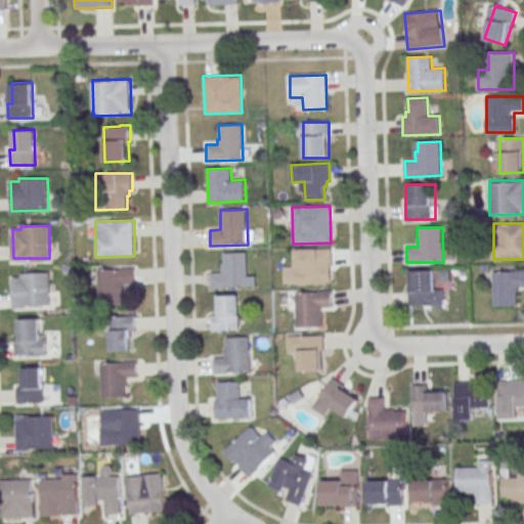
[(295,249),(295,274),(306,274),(306,284),(332,284),(332,249),(295,249)]
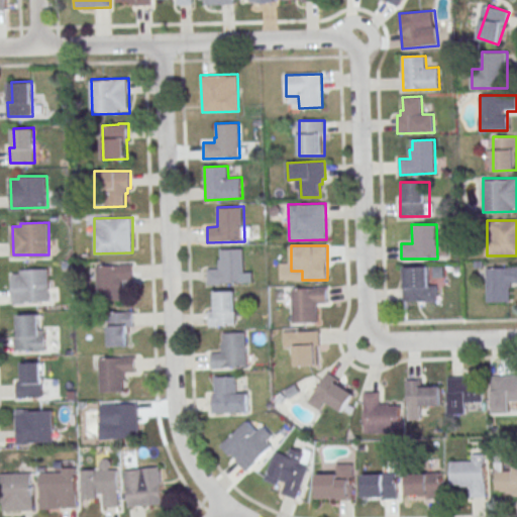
[(207,269),(218,268),(217,260),(220,259),(220,248),(243,248),(244,283),(208,285),(207,269)]
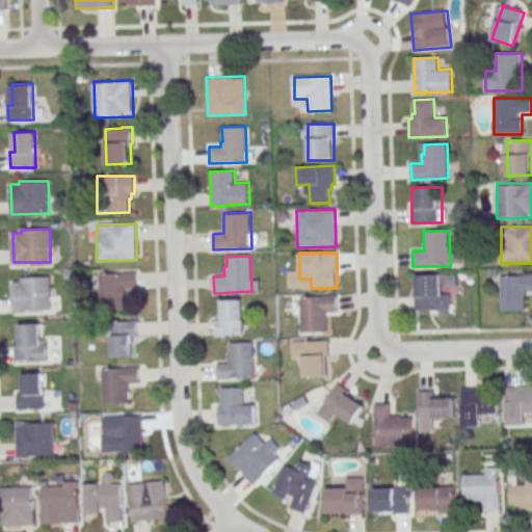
[(100,273),(101,309),(127,309),(126,288),(138,287),(137,271),(124,272),(100,273)]
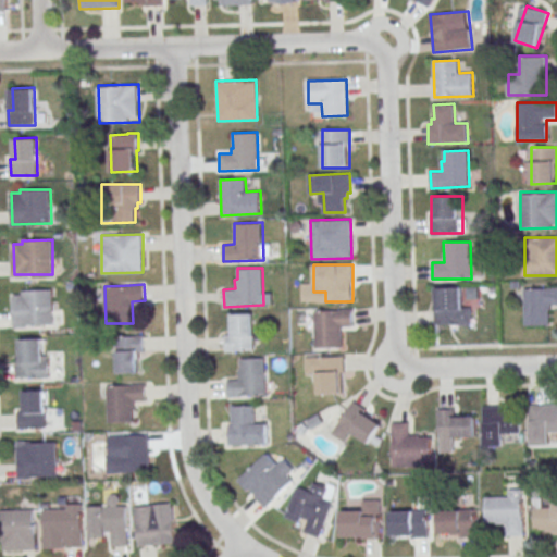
[(435,325),(471,325),(471,300),(462,300),(462,287),(435,287),(435,325)]
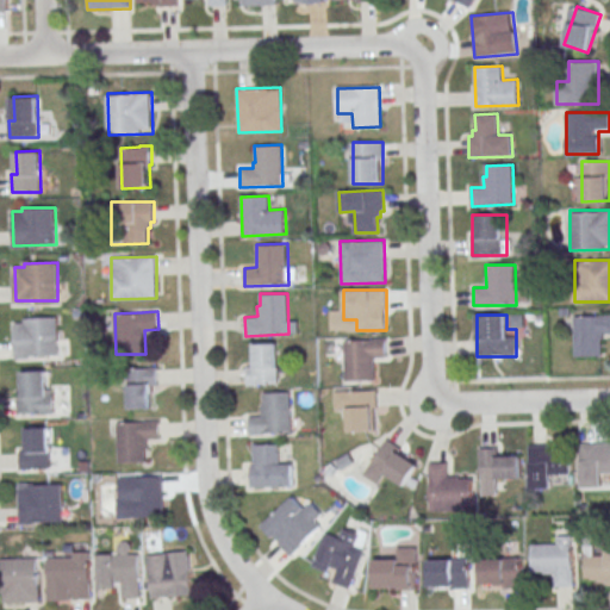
[(609,315),(576,315),(576,358),(603,358),(603,335),(609,335),(609,315)]
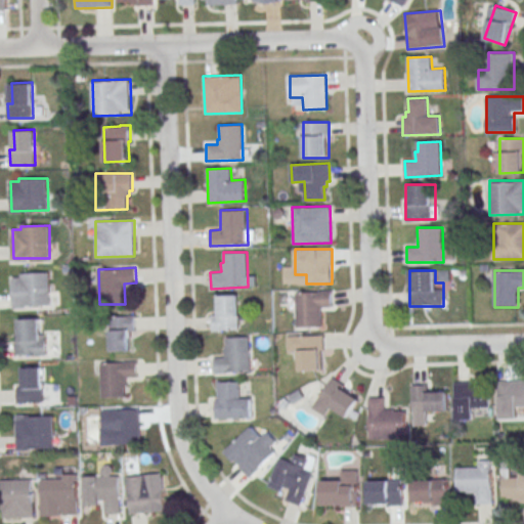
[(22,273),(50,273),(50,305),(14,306),(13,277),(22,276),(22,273)]
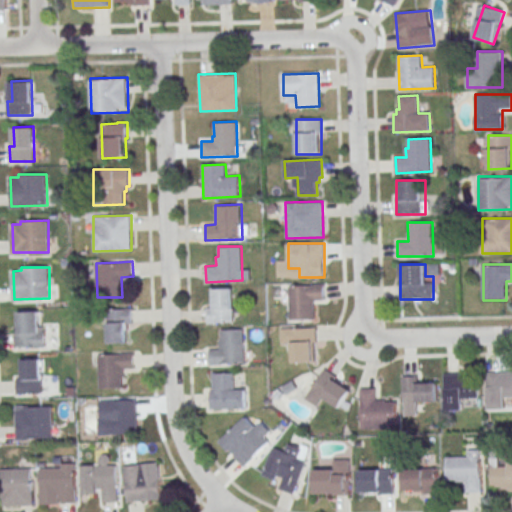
[(289,285),(289,319),(315,319),(315,303),(325,303),(325,285),(289,285)]
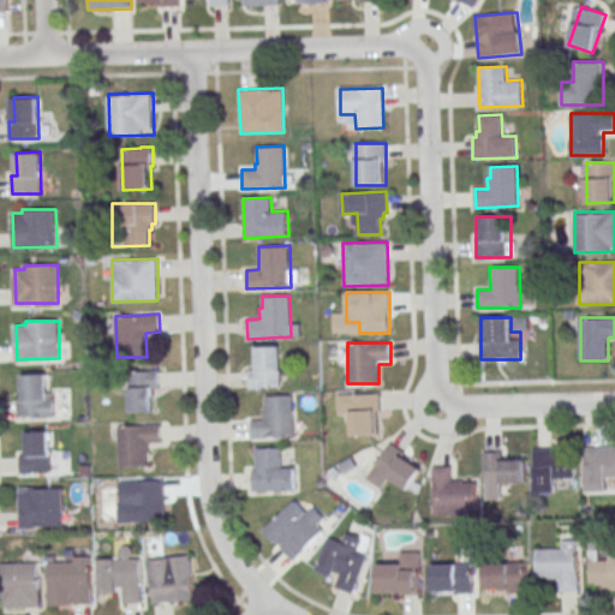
[(256,345),(280,344),(281,386),(251,387),(251,369),(256,369),(256,345)]
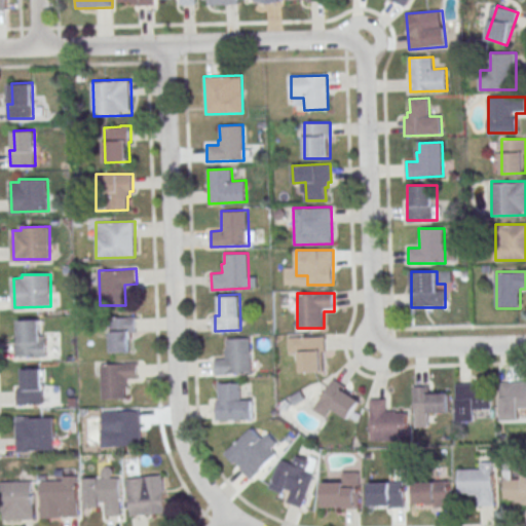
[(111,317),(112,352),(132,351),(130,338),(133,338),(133,332),(138,332),(137,315),(127,316),(127,317),(111,317)]
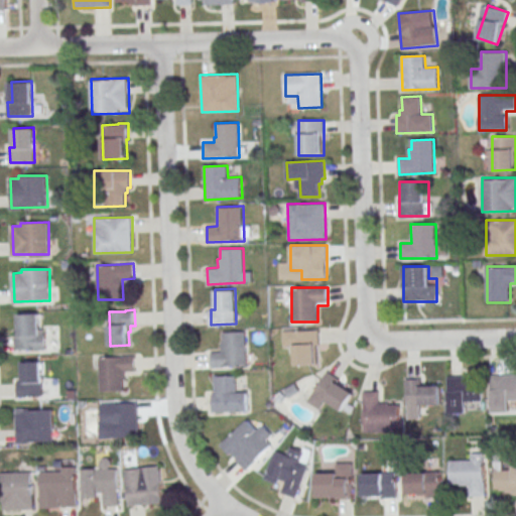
[(19,313),(39,313),(40,329),(45,329),(46,349),(16,350),(15,335),(20,335),(19,313)]
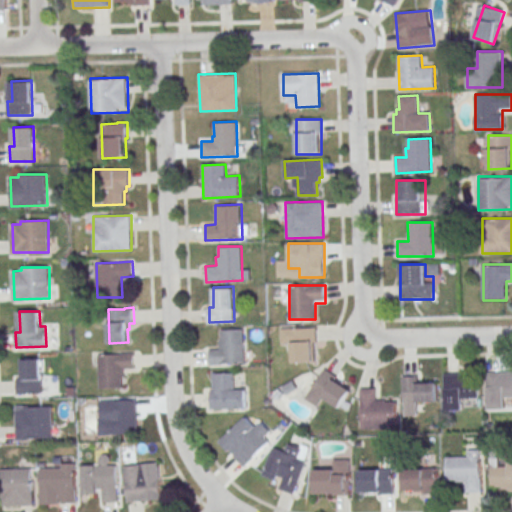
[(293,362),(316,362),(316,328),(281,328),(281,348),(293,348),(293,362)]
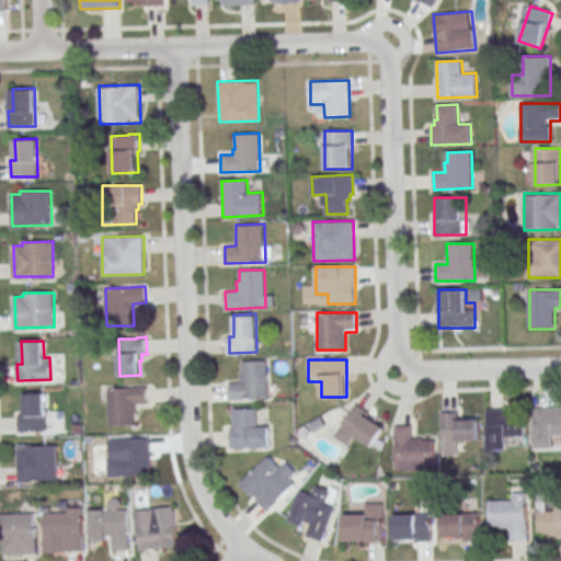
[(229,384),(240,382),(240,373),(243,373),(242,362),(267,362),(270,399),(229,400),(229,384)]
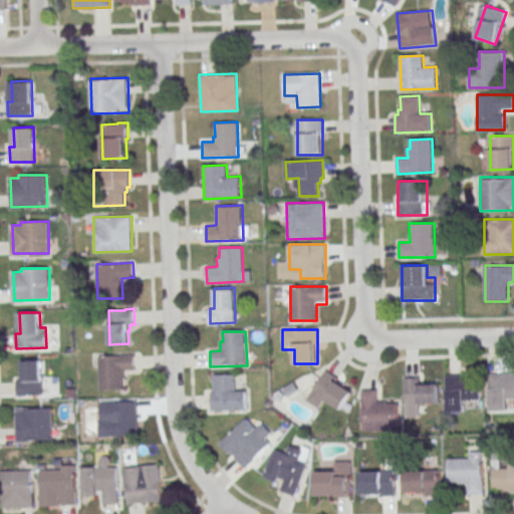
[(99,356),(100,390),(123,390),(123,379),(125,379),(124,369),(136,369),(136,353),(122,354),(122,355),(99,356)]
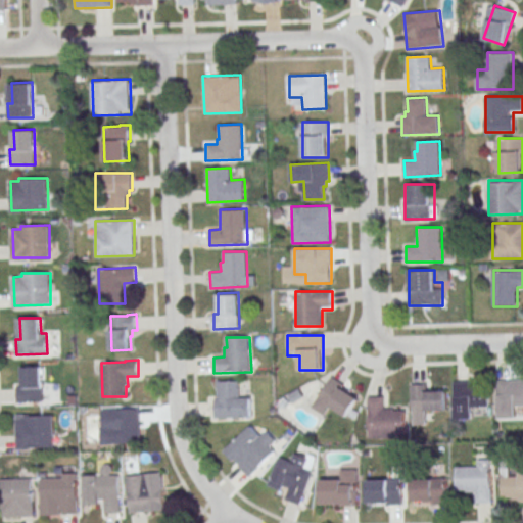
[(24,367),(43,366),(44,401),(19,401),(19,386),(24,386),(24,367)]
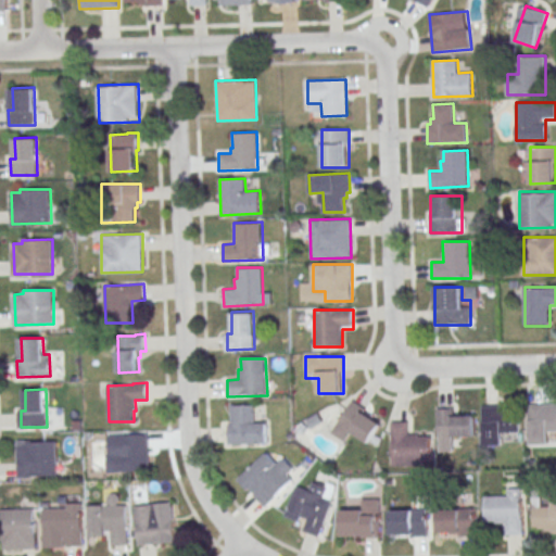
[(332,433),(346,441),(351,432),(370,442),(383,419),(350,401),(332,433)]
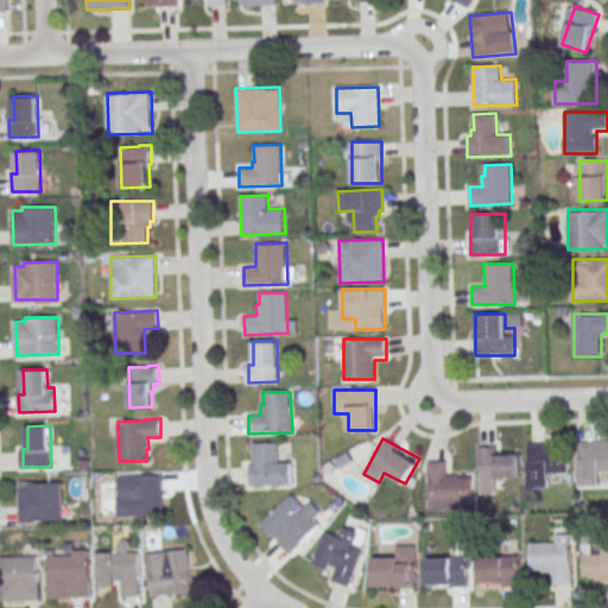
[(607,441),(577,442),(578,486),(601,486),(601,474),(607,473),(607,441)]
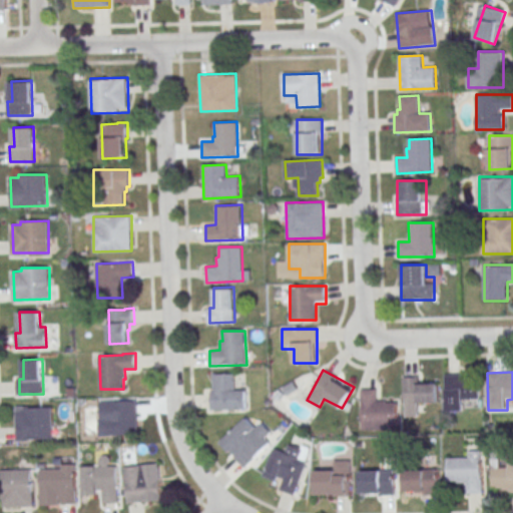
[(245,409),(245,387),(234,387),(233,374),(210,374),(210,409),(245,409)]
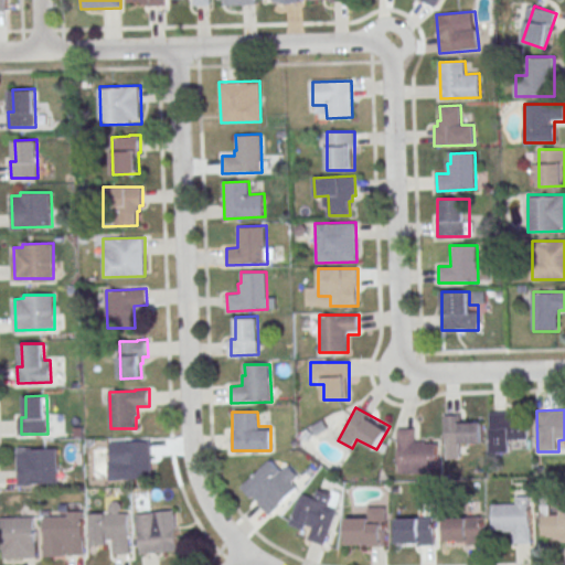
[(491,452),(512,452),(512,440),(528,440),(528,420),(515,420),(515,412),(491,412),(491,452)]
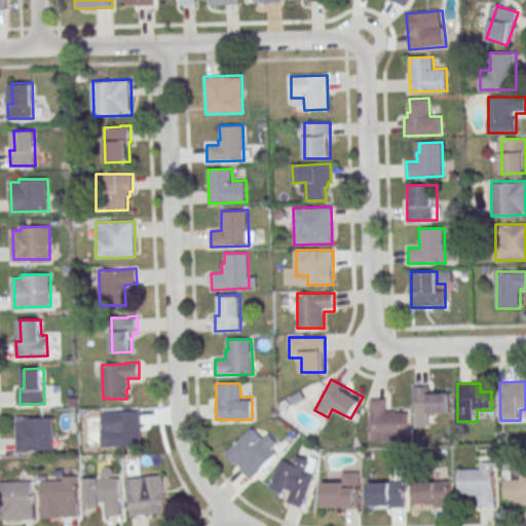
[(449,395),(431,396),(431,386),(413,386),(414,426),(430,426),(430,414),(450,413),(449,395)]
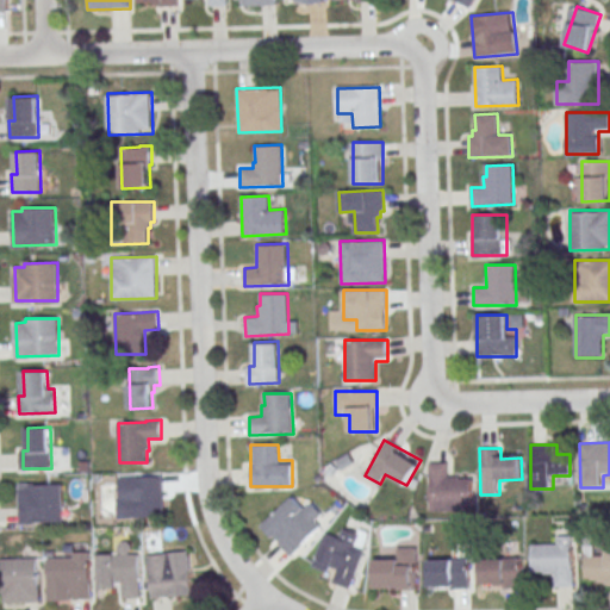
[(429,462),(429,511),(472,510),(472,474),(449,474),(449,462),(429,462)]
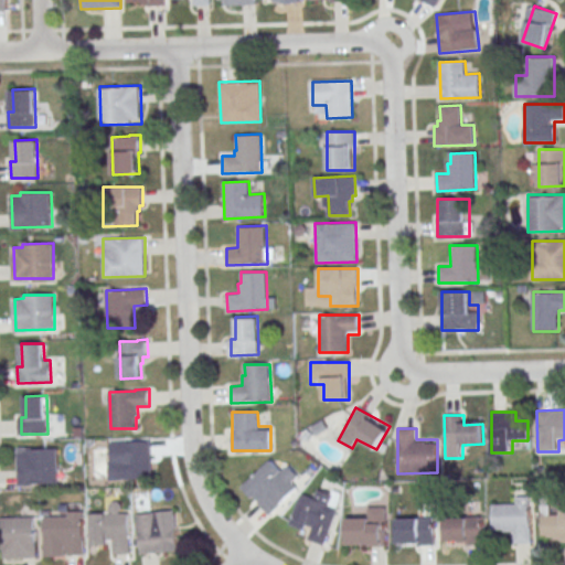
[(151,478),(151,440),(112,440),(112,467),(124,467),(124,478),(151,478)]
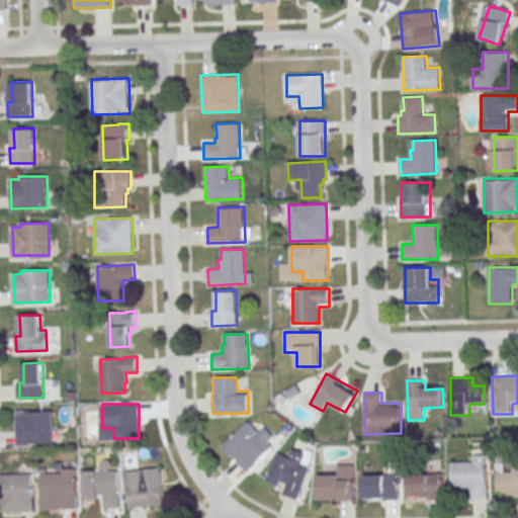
[(25,411),(54,411),(54,442),(18,443),(17,414),(25,414),(25,411)]
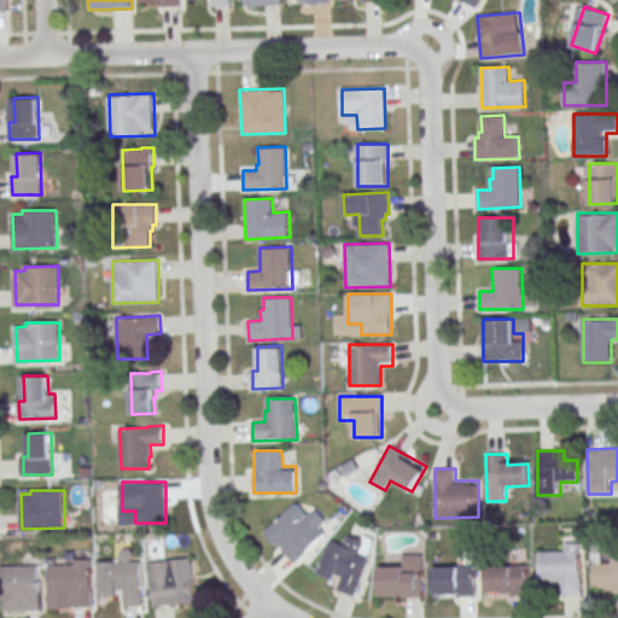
[(296,565),(333,526),(301,495),(263,532),(296,565)]
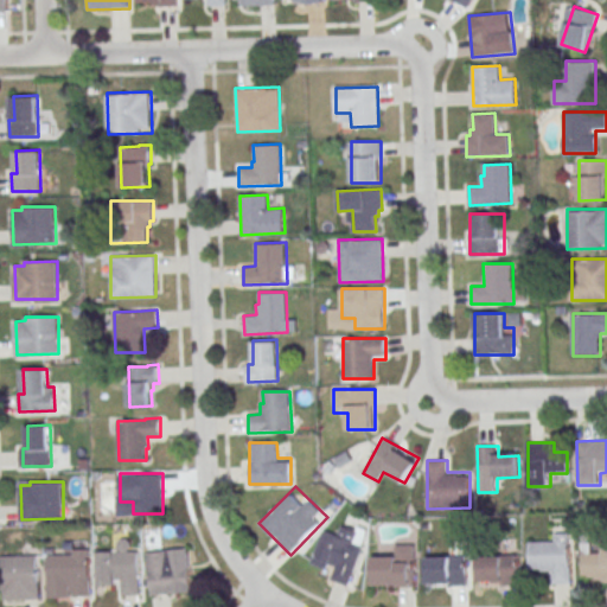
[(324,530),(313,562),(331,569),(327,579),(351,587),(365,547),(356,543),(359,531),(342,524),(338,535),(324,530)]
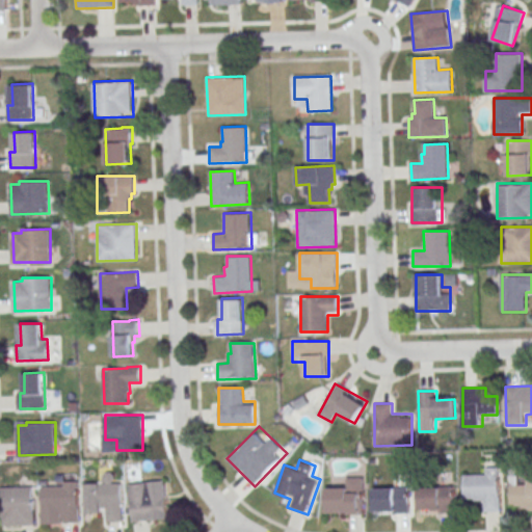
[(463,500),(483,500),(483,511),(500,511),(500,468),(485,468),(485,476),(464,476),(463,500)]
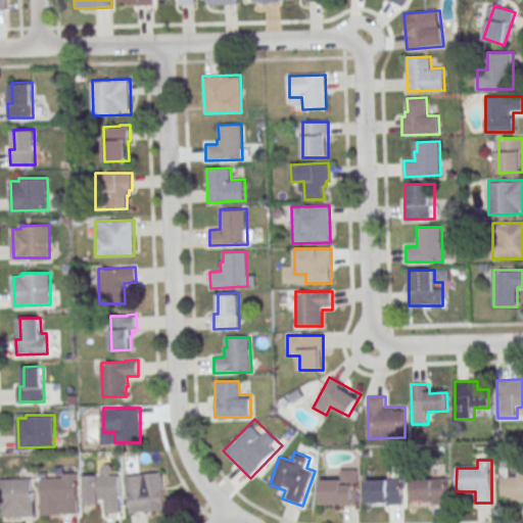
[(84,475),(84,504),(104,504),(104,513),(121,513),(121,472),(111,472),(111,466),(102,466),(102,475),(84,475)]
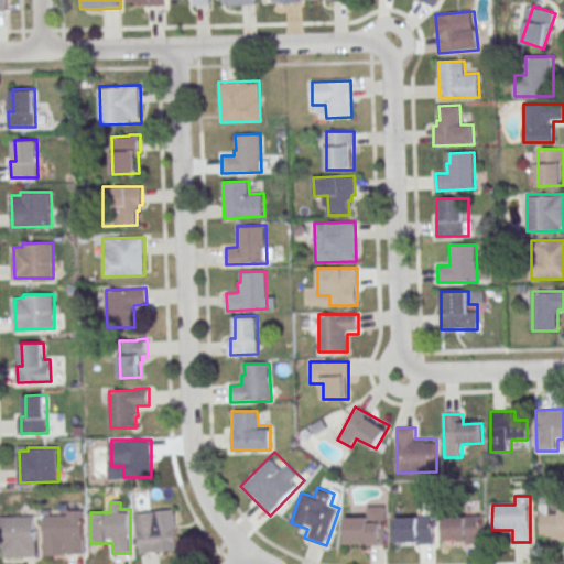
[(563,540),(563,505),(551,505),(551,503),(541,503),(541,541),(563,540)]
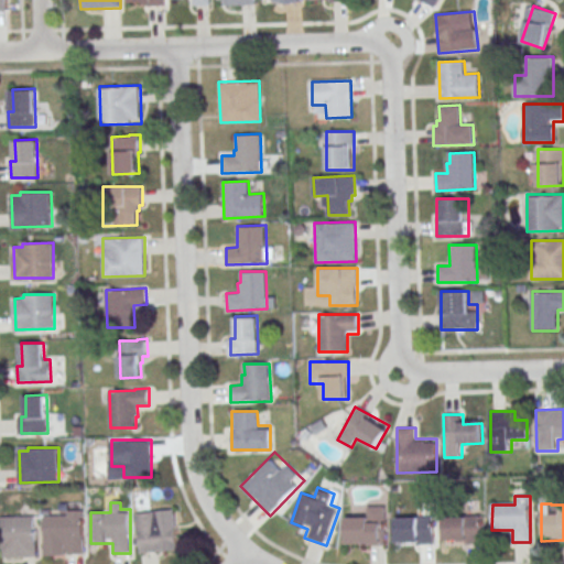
[(384,506),(364,506),(364,518),(345,518),(345,544),(384,544),(384,506)]
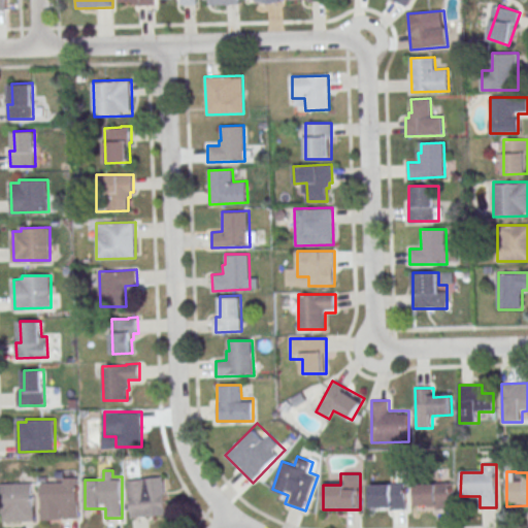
[(168,515),(164,475),(127,480),(131,519),(168,515)]
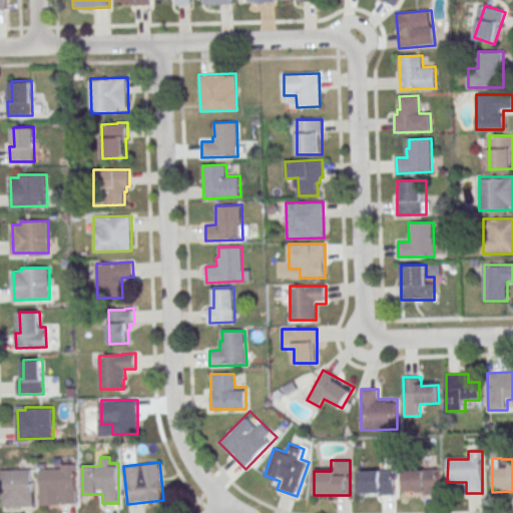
[(77,505),(77,464),(38,464),(38,505),(77,505)]
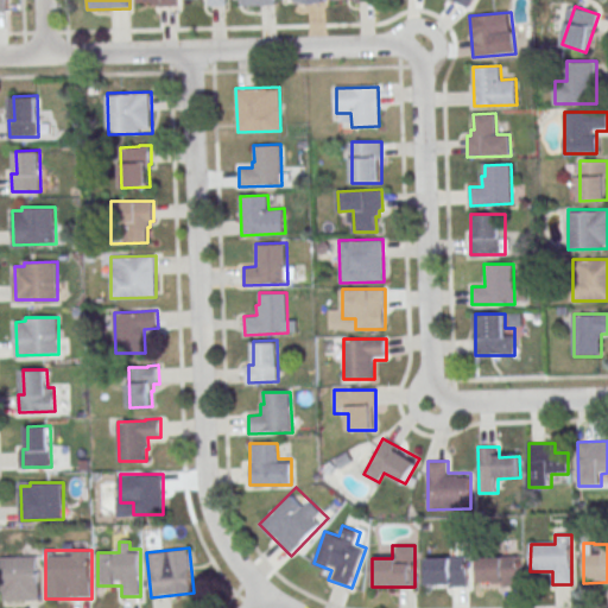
[(519,556),(480,556),(480,583),(519,583),(519,556)]
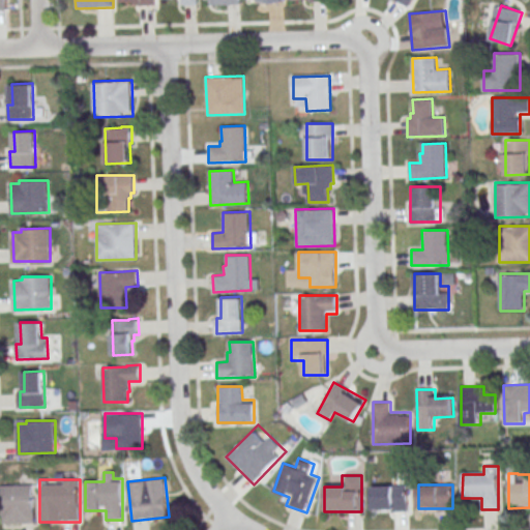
[(372,511),(407,511),(407,486),(372,486),(372,511)]
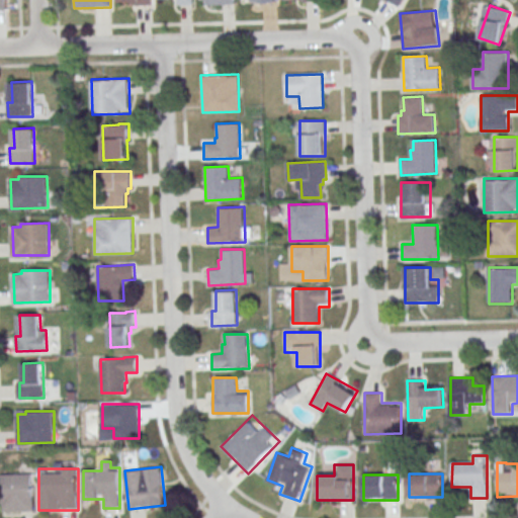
[(3,476),(3,512),(33,512),(33,476),(3,476)]
